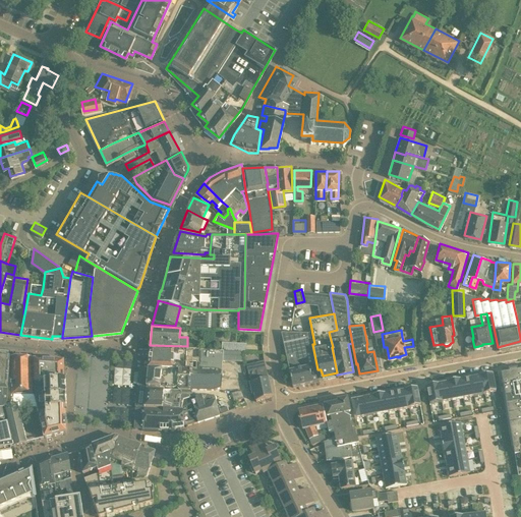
[(292,385),(311,380),(308,364),(312,363),(306,335),(282,341),(292,385)]
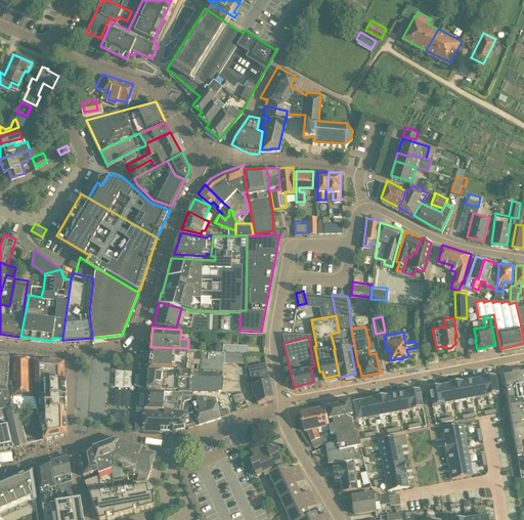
[(244,349),(248,349),(248,341),(226,341),(225,359),(244,360),(244,349)]
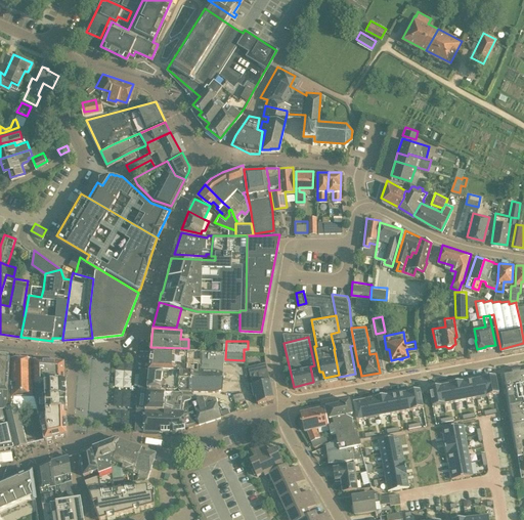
[(191,377),(190,389),(215,389),(222,389),(224,360),(224,349),(188,348),(188,350),(150,348),(148,367),(179,369),(179,376),(191,377)]
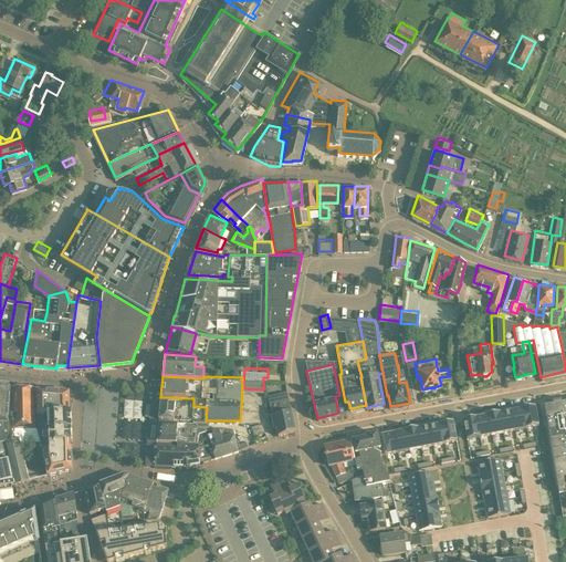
[(9,416),(9,398),(9,383),(0,381),(0,476),(12,474),(8,457),(4,458),(1,440),(3,432),(2,428),(4,428),(4,420),(8,420),(9,416)]
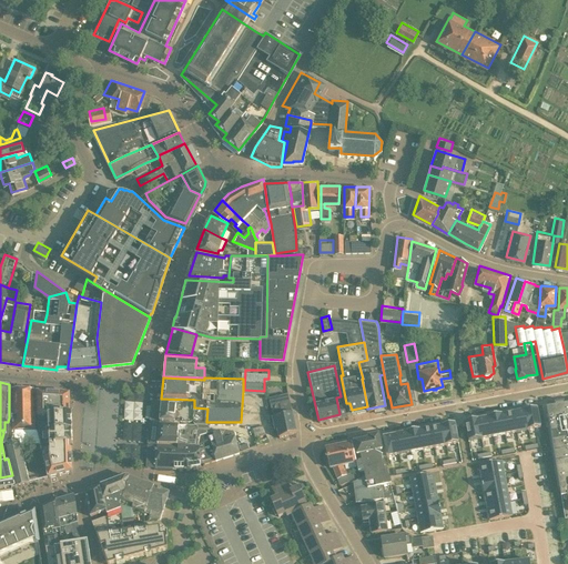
[(9,400),(9,418),(12,418),(12,427),(34,427),(33,389),(33,385),(11,385),(11,400),(9,400)]
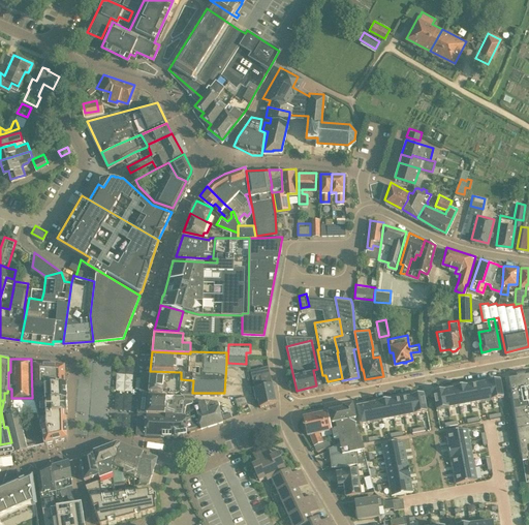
[(64,365),(64,364),(34,363),(37,398),(45,442),(67,437),(66,417),(65,417),(65,411),(67,411),(66,382),(65,382),(64,365)]
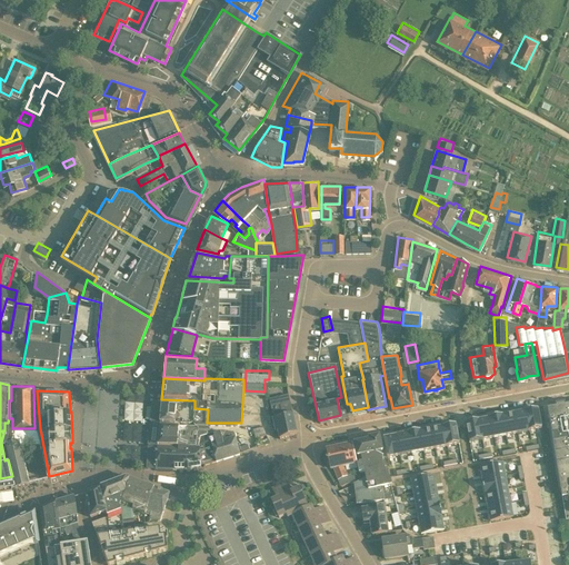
[(297,430),(287,392),(275,395),(276,403),(270,404),(273,415),(272,415),(276,428),(278,427),(280,435),(297,430)]
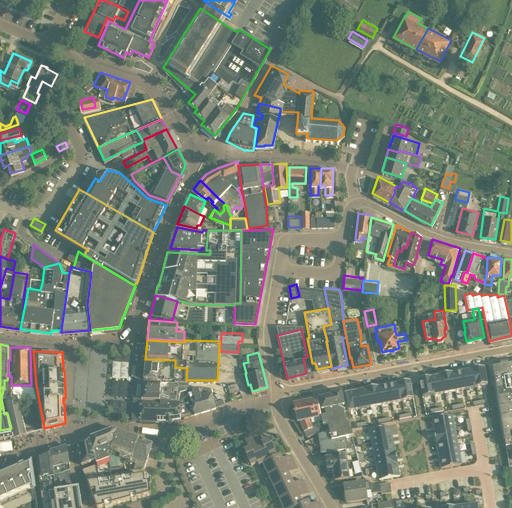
[(509,397),(511,396),(511,356),(492,360),(499,404),(510,403),(509,397)]
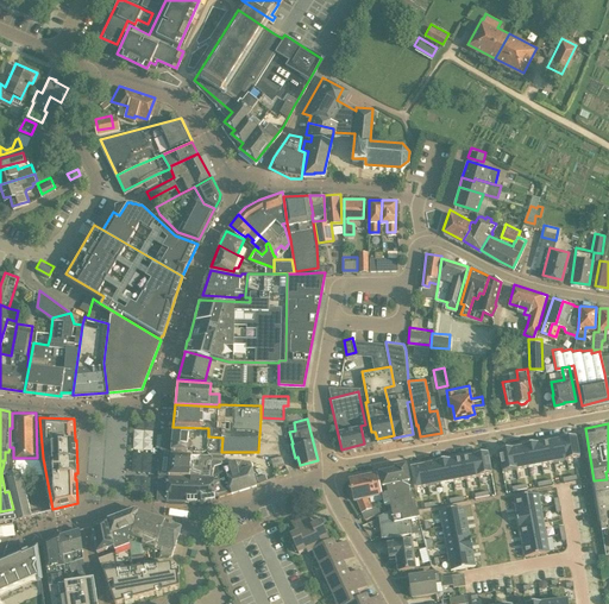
[(221,452),(223,438),(208,436),(208,428),(173,427),(162,426),(159,447),(171,448),(207,450),(209,453),(221,453),(221,452)]
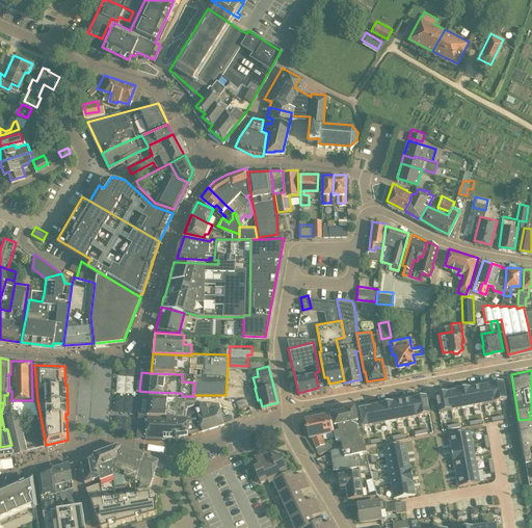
[(236,374),(227,374),(225,390),(242,385),(239,374),(239,372),(236,372),(236,374)]
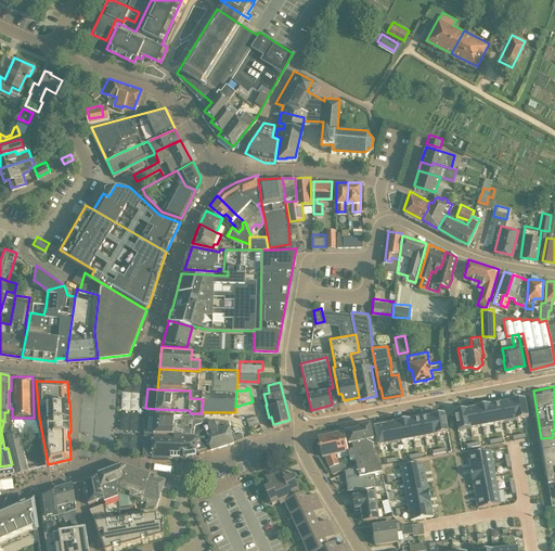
[(131,389),(131,407),(140,407),(140,389),(131,389)]
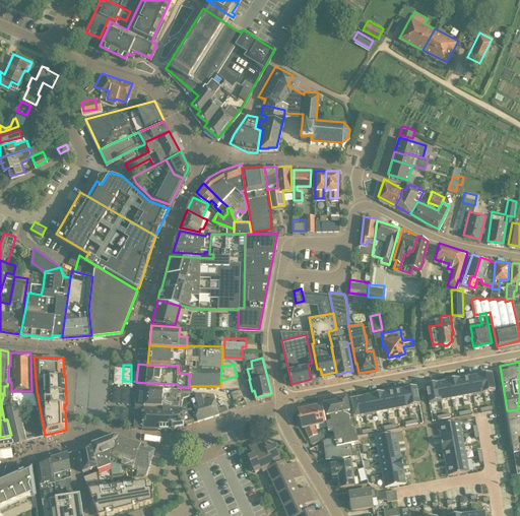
[(492,370),(480,372),(483,390),(495,388),(492,370)]
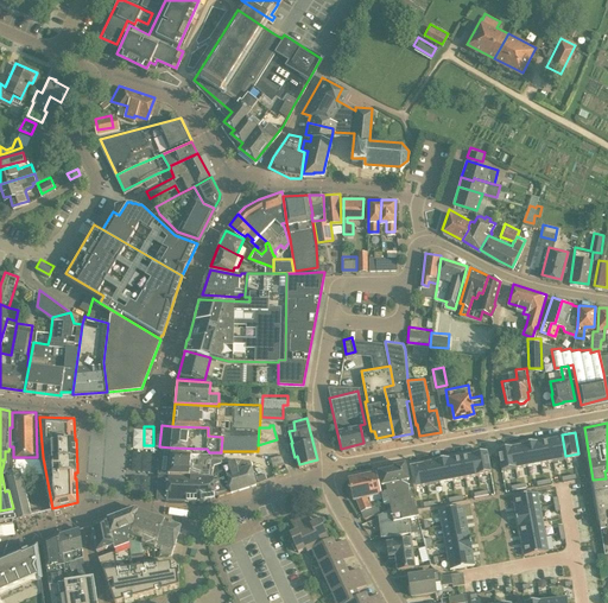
[(562,435),(549,437),(552,458),(565,456),(562,435)]
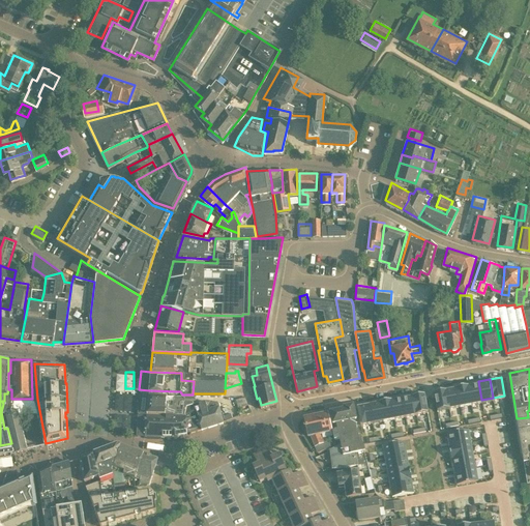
[(478,381),(468,383),(471,402),(481,400),(478,381)]
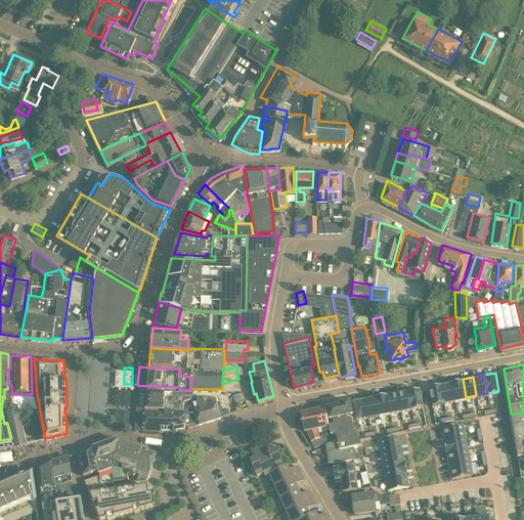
[(463,379),(450,381),(454,399),(466,397),(463,379)]
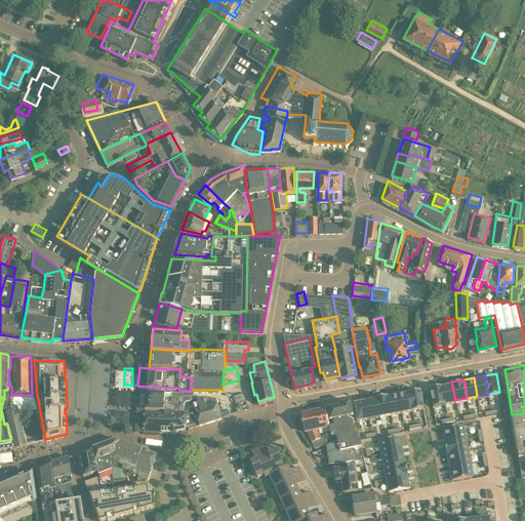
[(451,382),(441,384),(444,402),(455,400),(451,382)]
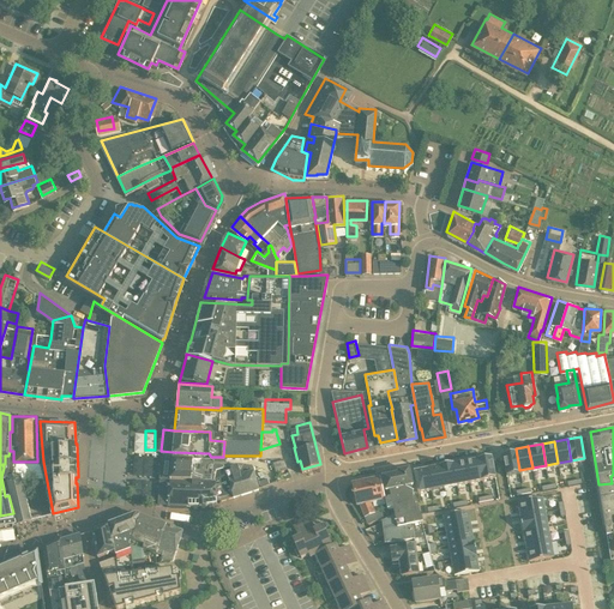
[(516,448),(503,451),(506,472),(519,470),(516,448)]
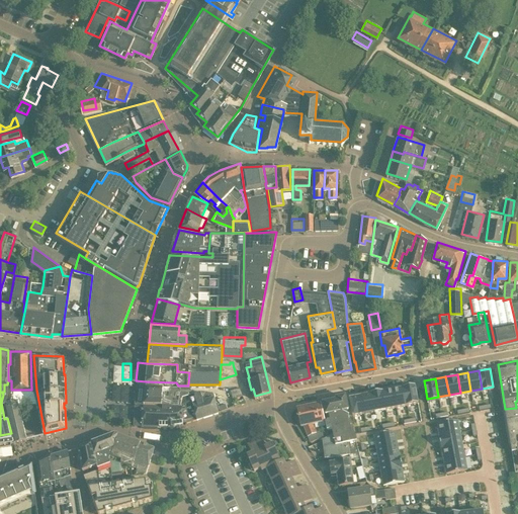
[(196,399),(192,400),(197,417),(244,401),(239,381),(195,394),(196,399)]
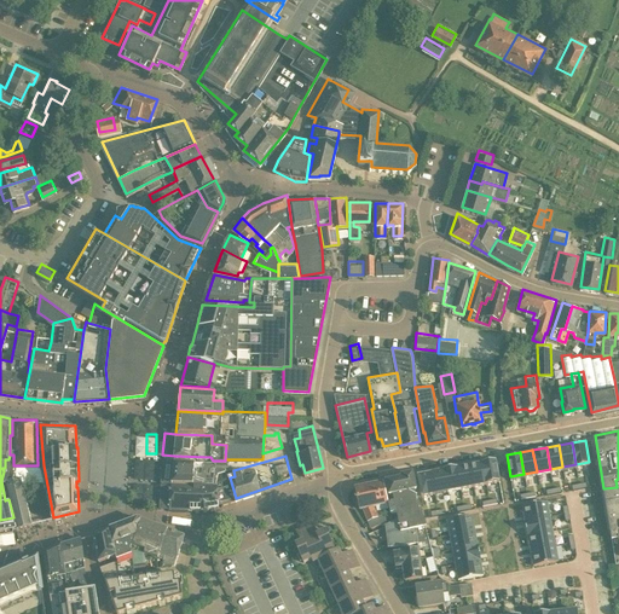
[(496,457),(482,459),(486,481),(499,479),(496,457)]
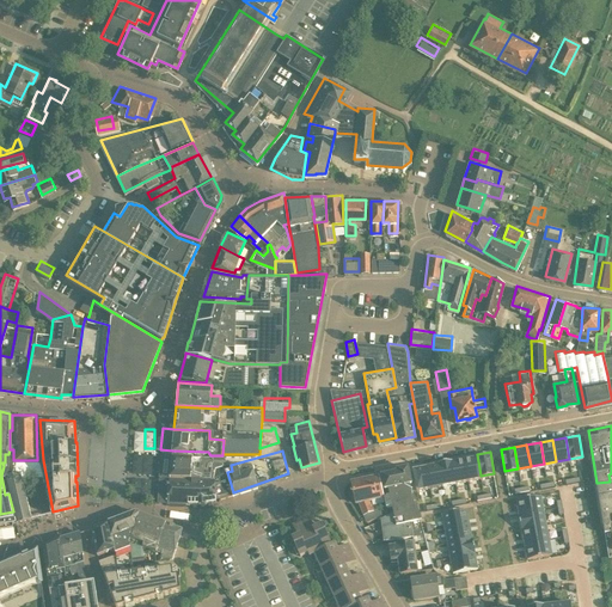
[(170,473),(212,476),(213,476),(215,466),(226,463),(226,461),(225,457),(213,457),(171,454),(161,453),(159,474),(170,474),(170,473)]
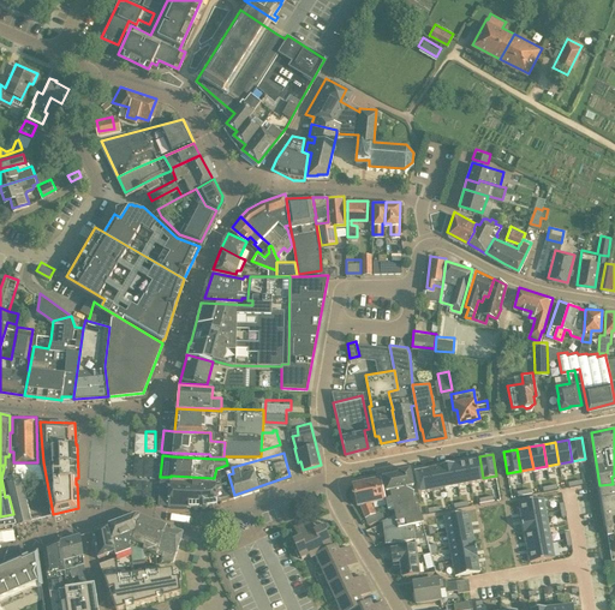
[(479,456),(466,459),(470,480),(483,478),(479,456)]
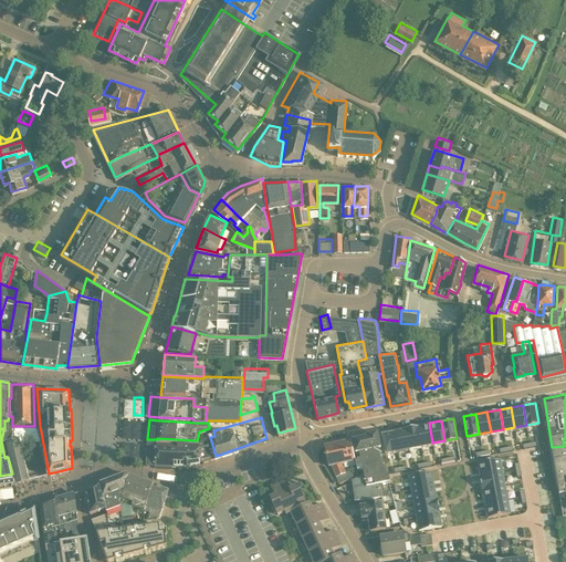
[(429,423),(418,425),(421,445),(432,443),(429,423)]
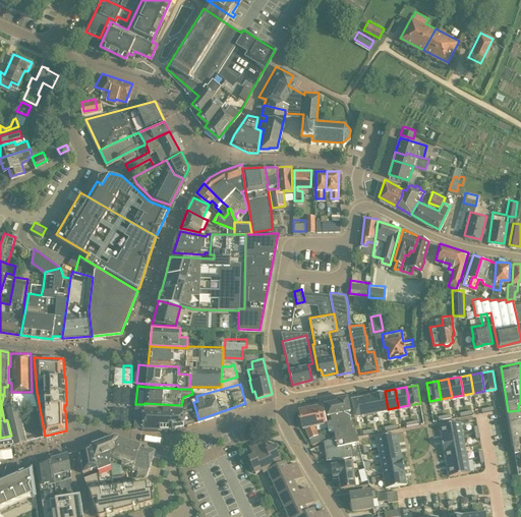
[(385,391),(372,393),(375,411),(388,409),(385,391)]
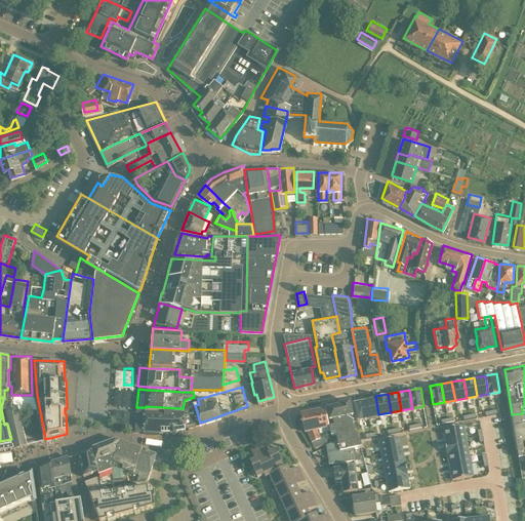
[(196,396),(194,396),(194,397),(185,400),(183,408),(182,408),(182,409),(170,410),(146,409),(146,410),(138,410),(137,429),(145,429),(145,430),(169,431),(184,430),(184,425),(189,425),(189,426),(199,423),(194,406),(196,396)]
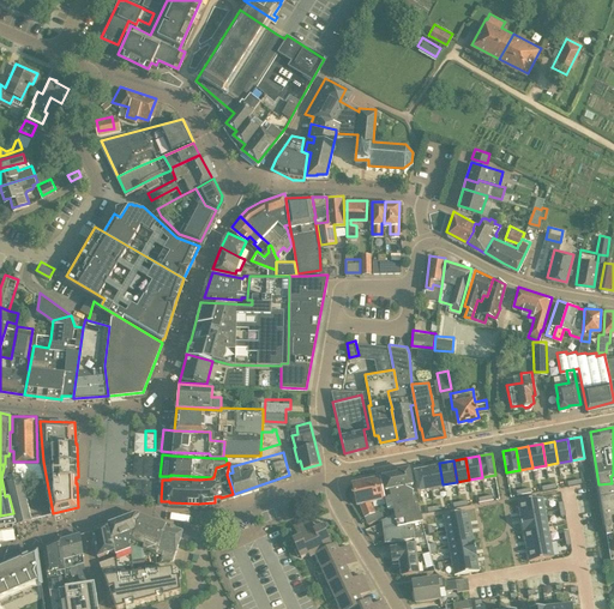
[(439,463),(427,465),(431,487),(443,484),(439,463)]
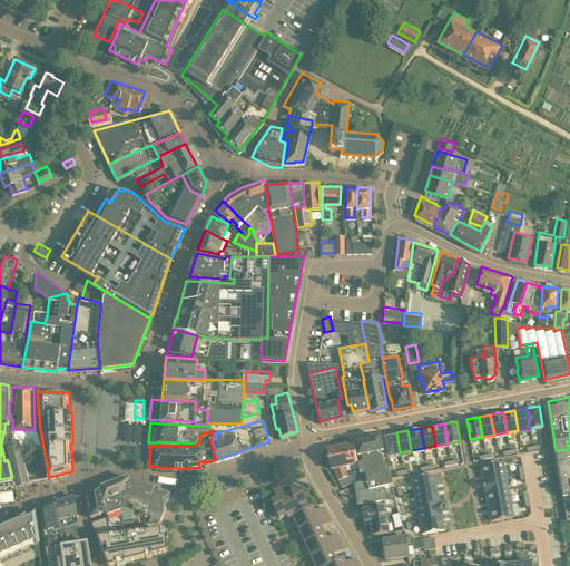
[(396,432),(384,435),(387,455),(400,452),(396,432)]
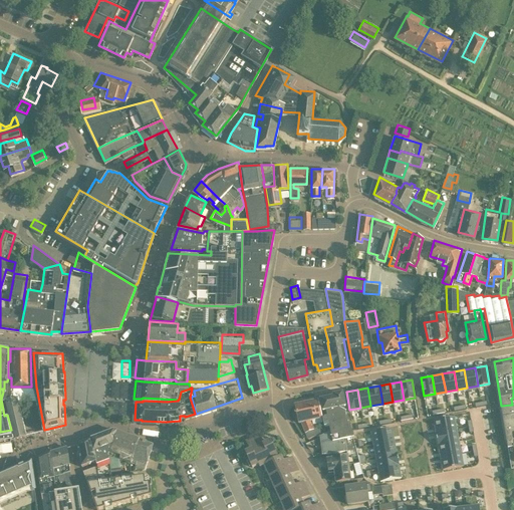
[(353,435),(346,405),(342,391),(333,393),(334,395),(320,398),(323,409),(326,409),(327,413),(324,414),(322,416),(324,424),(329,423),(331,429),(321,434),(323,452),(347,449),(346,446),(354,444),(352,435),(353,435)]
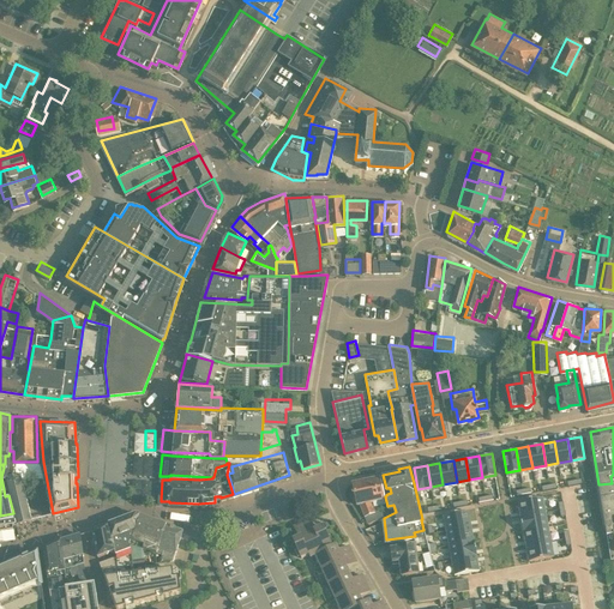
[(8,495),(13,513),(16,522),(30,518),(19,472),(4,476),(8,495)]
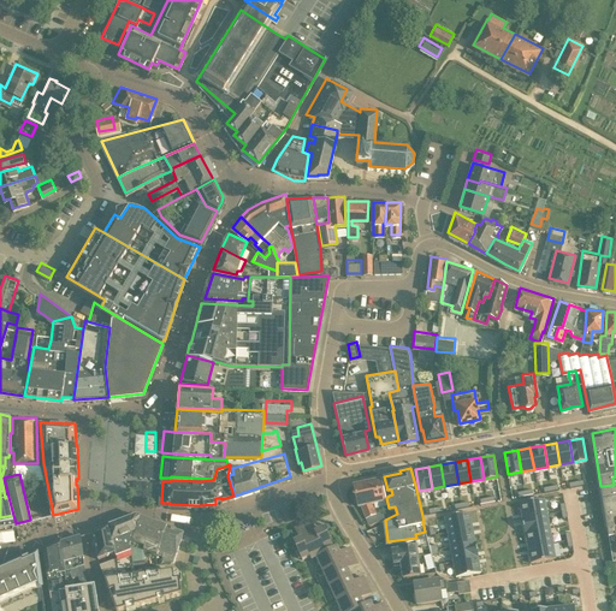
[(378,516),(375,511),(373,506),(372,502),(385,498),(381,476),(367,480),(354,482),(355,487),(353,487),(356,500),(357,500),(357,504),(361,504),(368,520),(378,516)]
